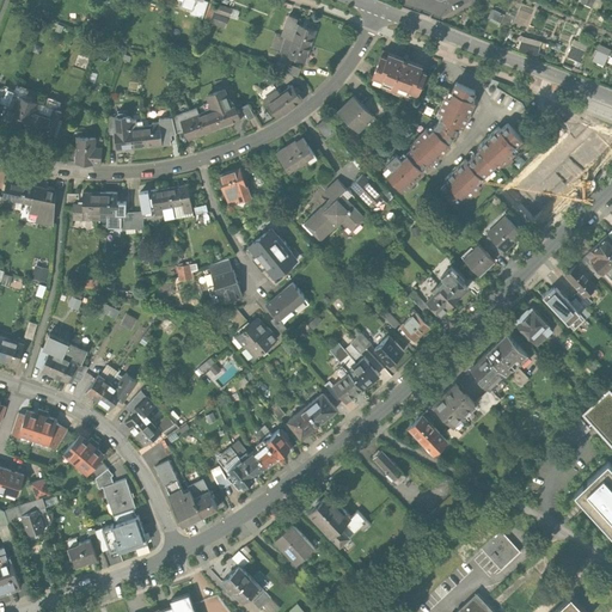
[(202,20),(208,2),(203,0),(203,1),(199,0),(182,0),(181,8),(191,12),(189,16),(202,20)]
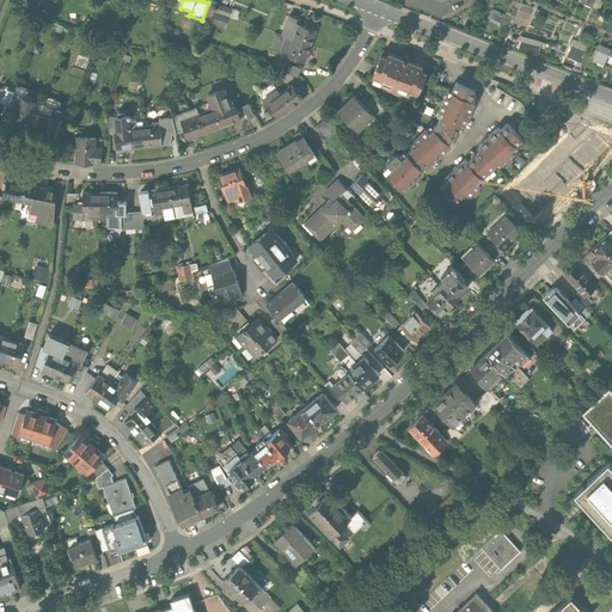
[(215,6),(209,4),(204,19),(209,22),(213,13),(215,6)]
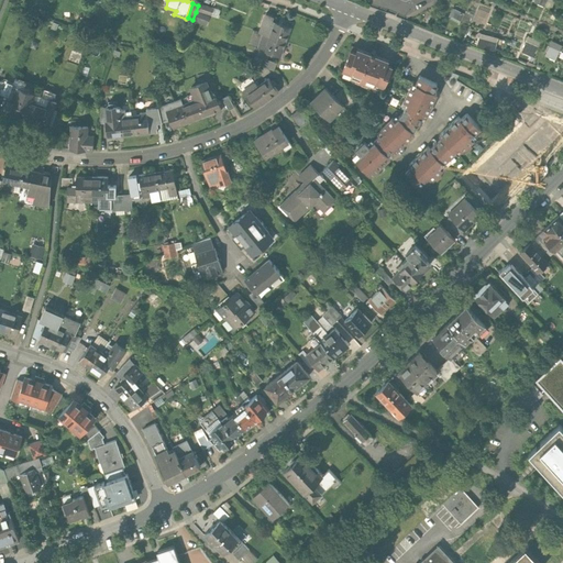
[(196,12),(209,17),(211,9),(198,4),(196,12)]
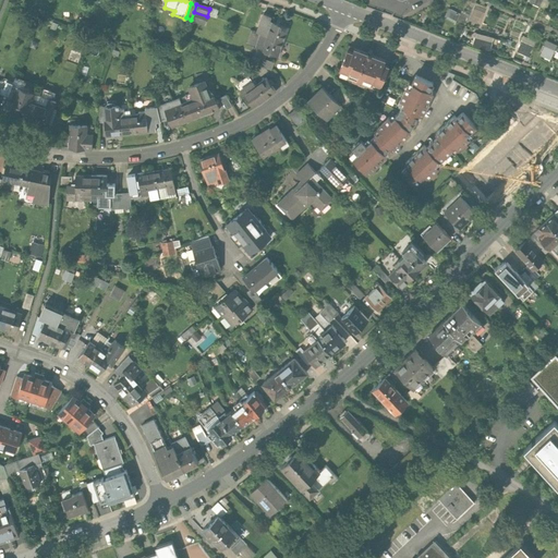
[(459,23),(464,12),(453,7),(448,17),(459,23)]
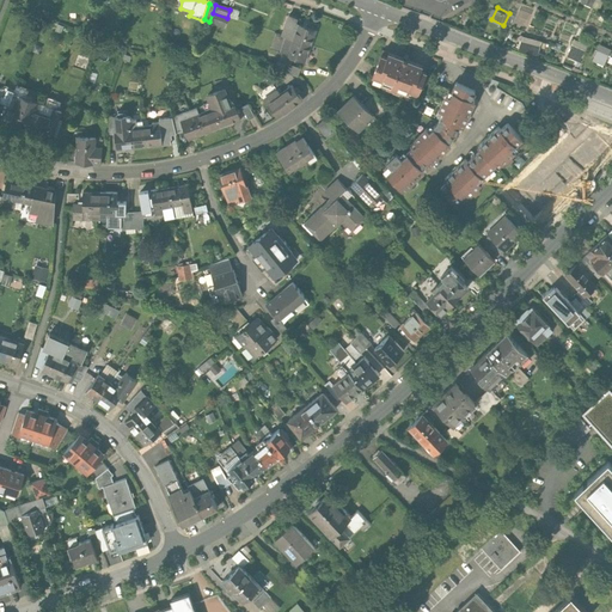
[(226,19),(212,14),(209,24),(222,29),(226,19)]
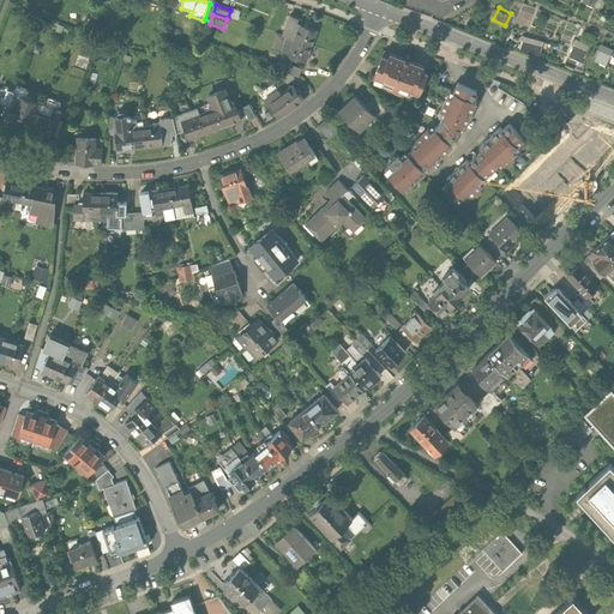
[(288,17),(282,37),(313,47),(318,32),(306,28),(296,25),(298,20),(288,17)]
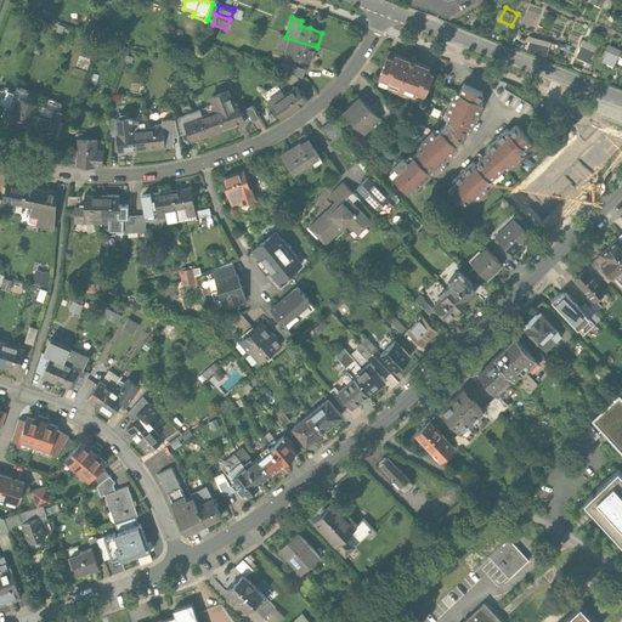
[(535,37),(532,54),(557,57),(559,41),(535,37)]
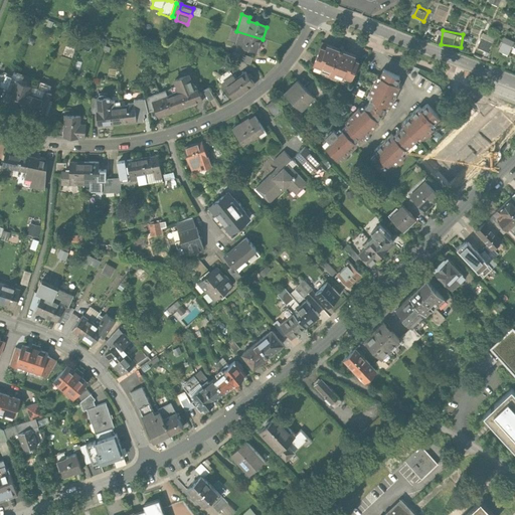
[(263,39),(236,31),(235,33),(239,34),(234,47),(247,51),(258,54),(263,39)]
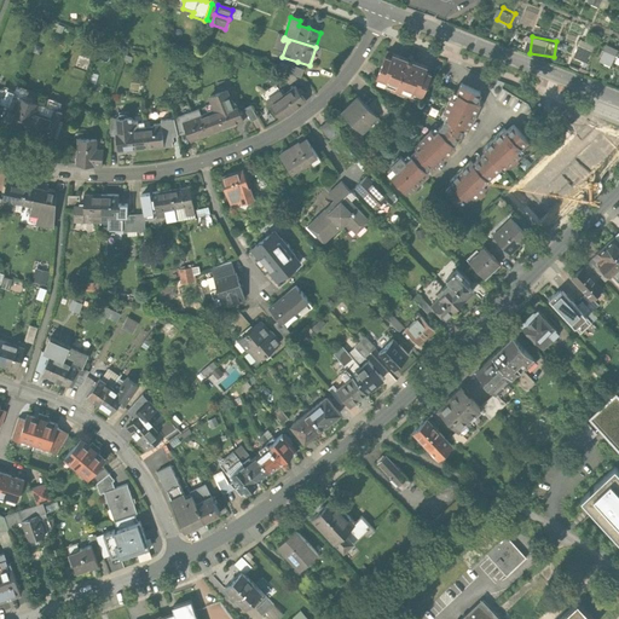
[(599,45),(585,39),(577,57),(590,63),(599,45)]
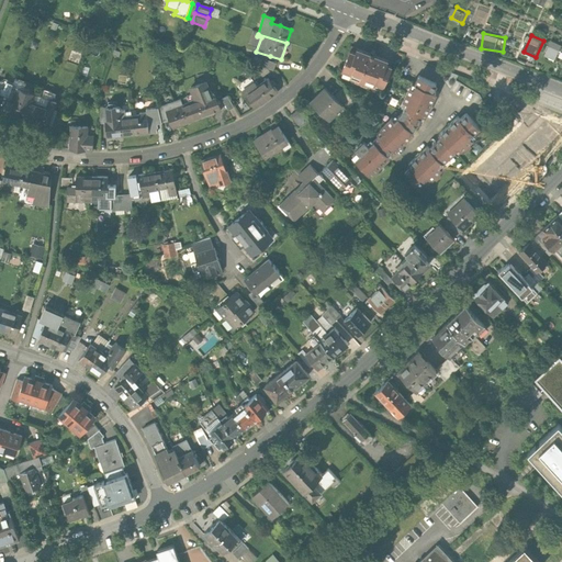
[(561,42),(554,40),(548,56),(559,60),(561,53),(561,42)]
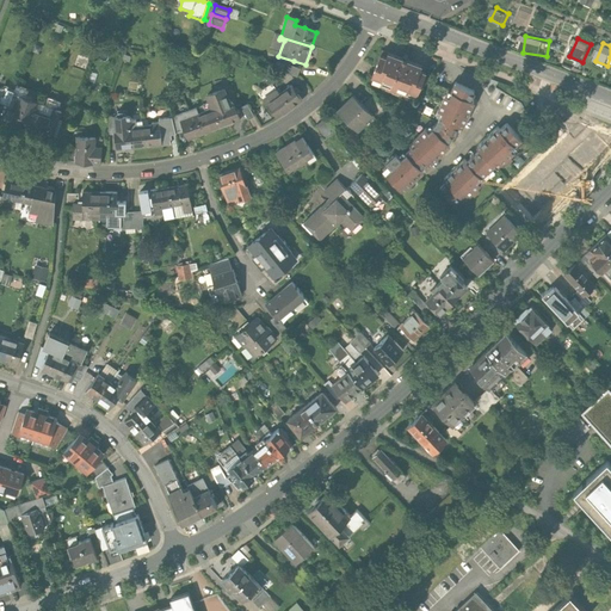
[(381,57),(371,82),(417,100),(427,75),(420,73),(423,69),(405,62),(388,55),(386,60),(381,57)]
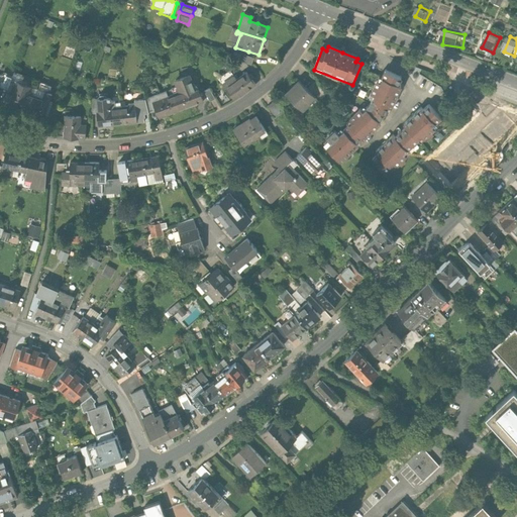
[(239,56),(237,62),(249,67),(251,66),(253,60),(239,56)]
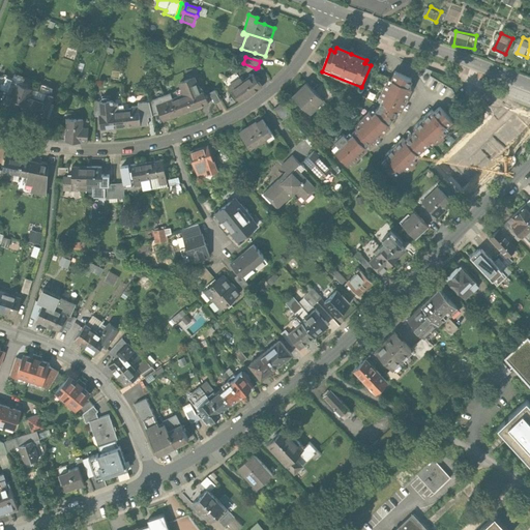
[(388,78),(378,101),(381,102),(379,108),(394,118),(399,110),(403,112),(412,89),(409,88),(412,82),(394,74),(391,79),(388,78)]
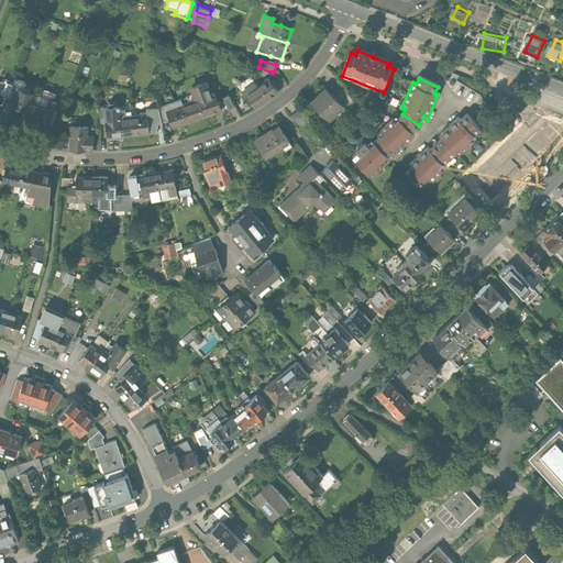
[(241,95),(253,86),(250,80),(236,89),(241,95)]
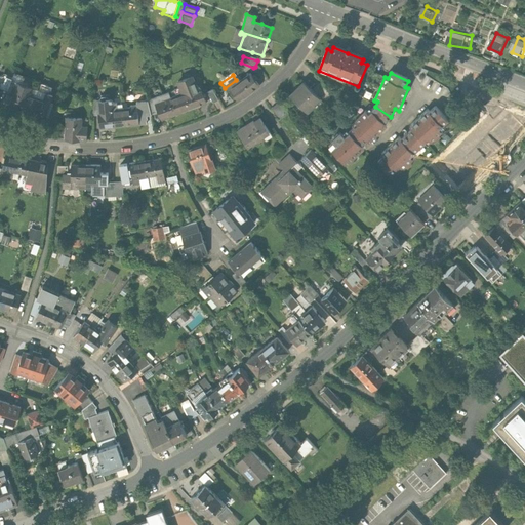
[(225,88),(238,106),(259,89),(249,76),(240,84),(236,80),(225,88)]
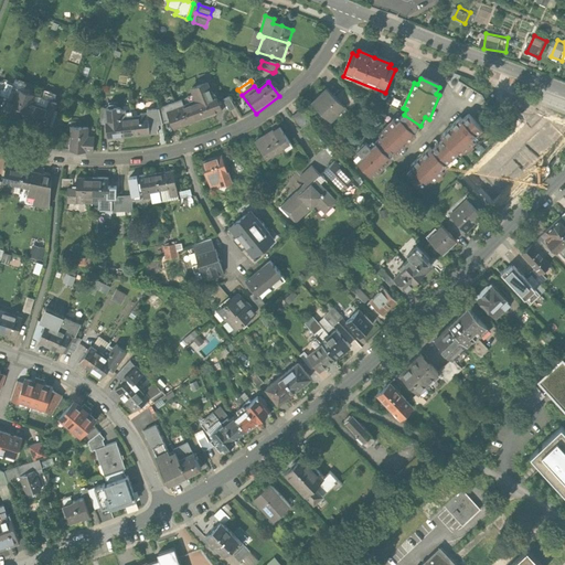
[(195,106),(190,108),(195,125),(221,115),(216,103),(214,104),(208,86),(190,93),(195,106)]
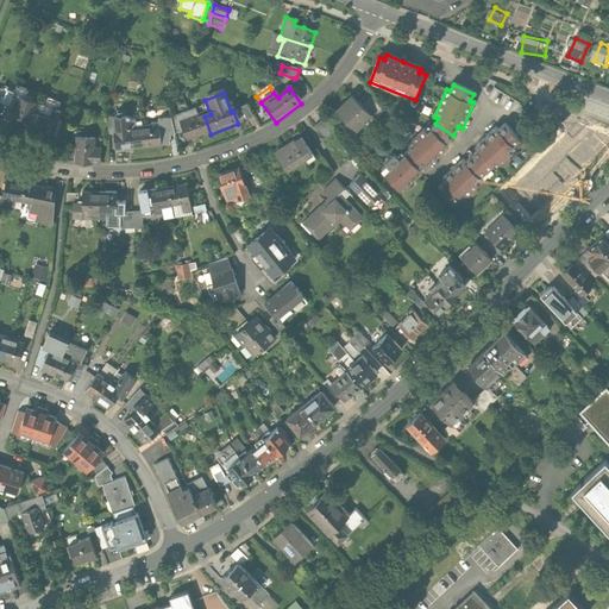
[(12,125),(22,100),(14,98),(5,123),(12,125)]
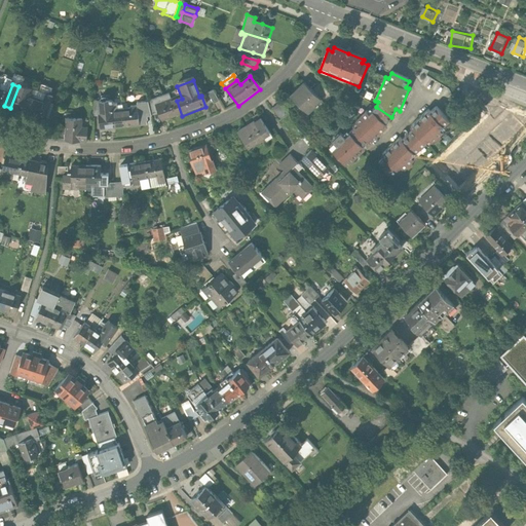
[(303,84),(289,99),(308,118),(323,104),(312,94),(309,91),(303,84)]
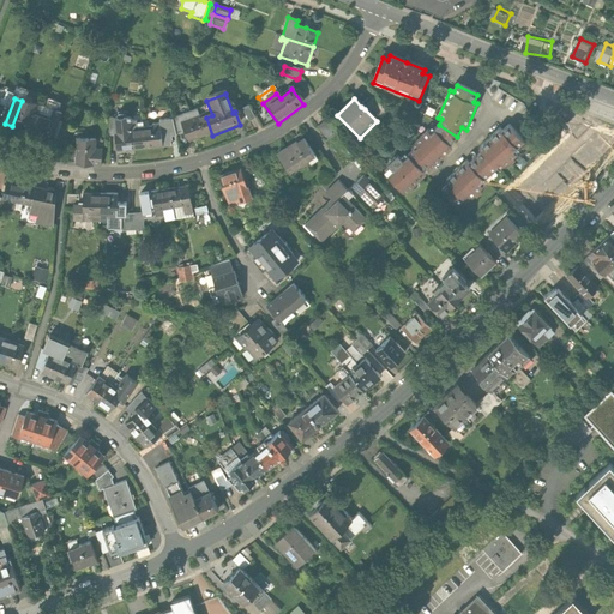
[(375,98),(365,109),(377,121),(387,112),(375,98)]
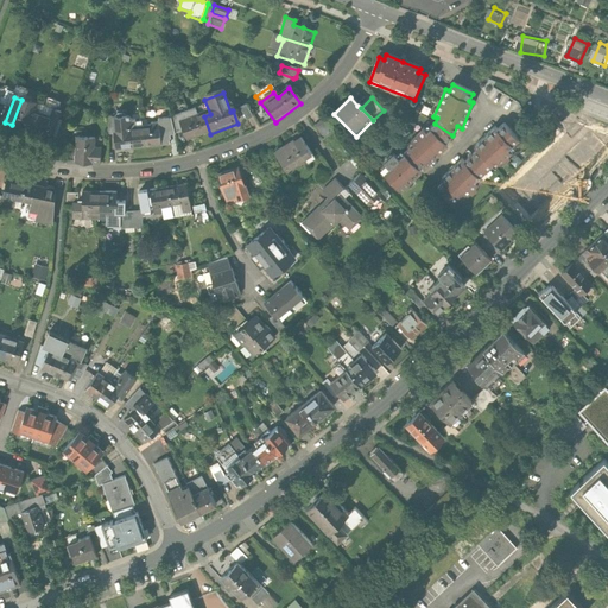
[(21,100),(12,125),(37,134),(43,118),(36,115),(38,106),(21,100)]
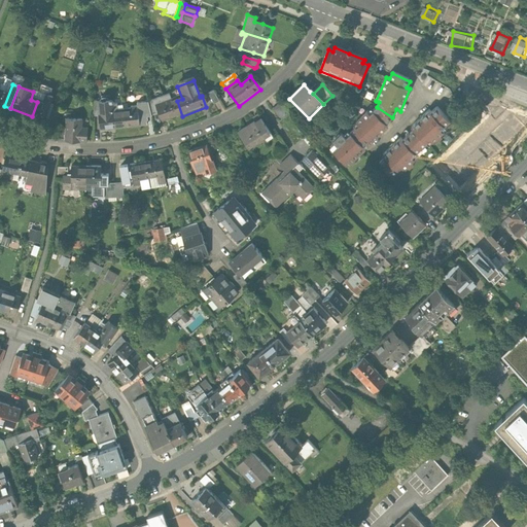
[(213,94),(208,96),(213,107),(218,104),(213,94)]
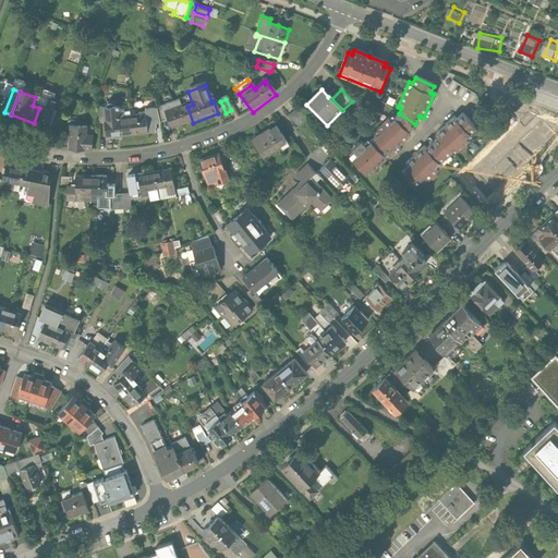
[(47,110),(39,108),(34,123),(49,129),(57,106),(50,102),(47,110)]
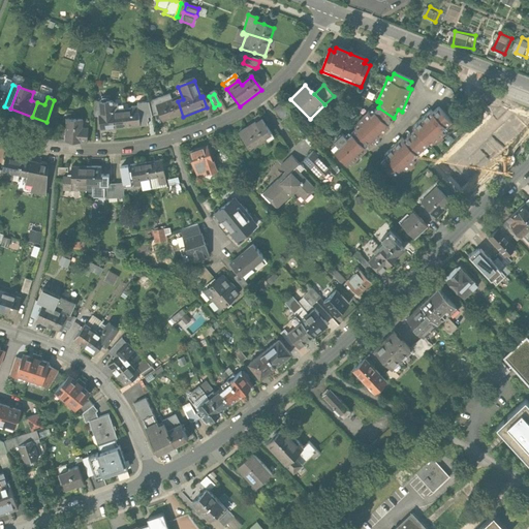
[(155,110),(172,103),(168,97),(148,105),(152,119),(158,118),(155,110)]
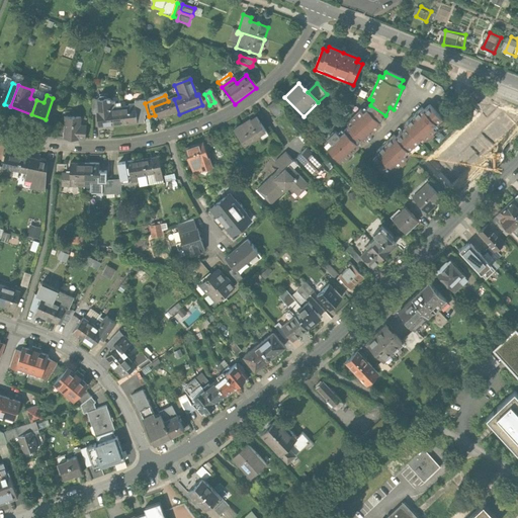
[(168,101),(152,107),(155,115),(158,121),(179,114),(174,99),(168,101)]
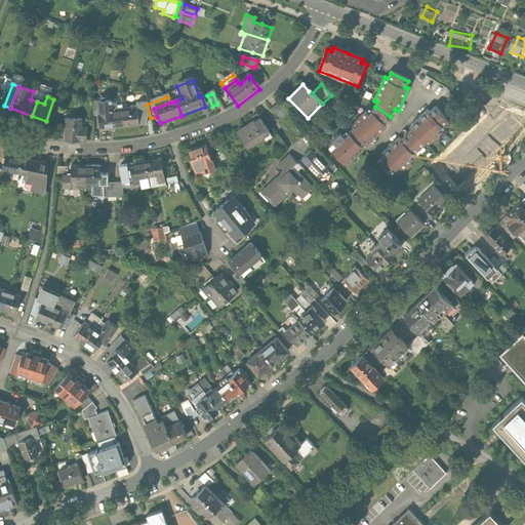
[(281,103),(271,111),(280,122),(290,115),(281,103)]
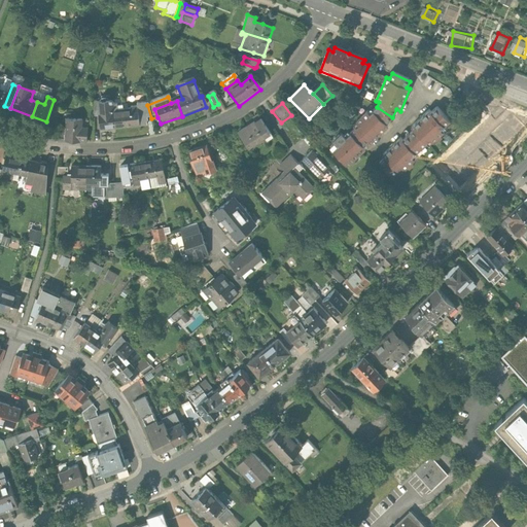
[(111,104),(97,105),(98,118),(99,133),(123,131),(121,112),(111,113),(111,104)]
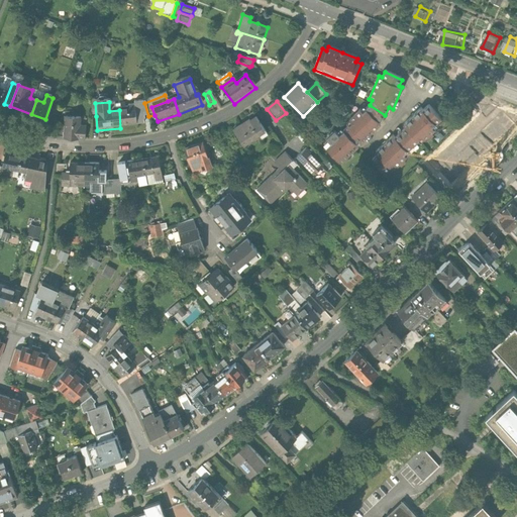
[(133,109),(119,110),(120,128),(143,125),(143,117),(140,103),(133,103),(133,109)]
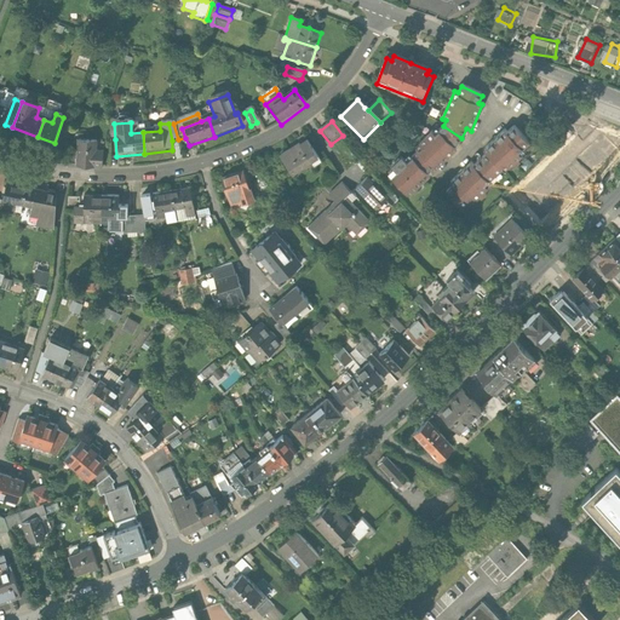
[(168,124),(172,141),(178,139),(173,124),(168,124)]
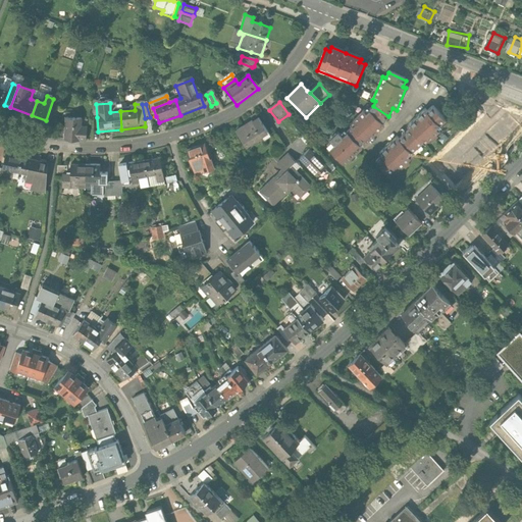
[(53,106),(49,120),(55,122),(60,108),(53,106)]
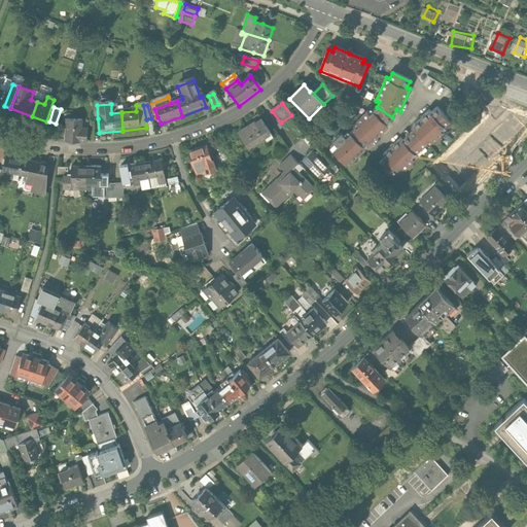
[(371,108),(353,126),(356,129),(367,142),(370,143),(388,127),(386,124),(392,117),(377,107),(373,111),(371,108)]
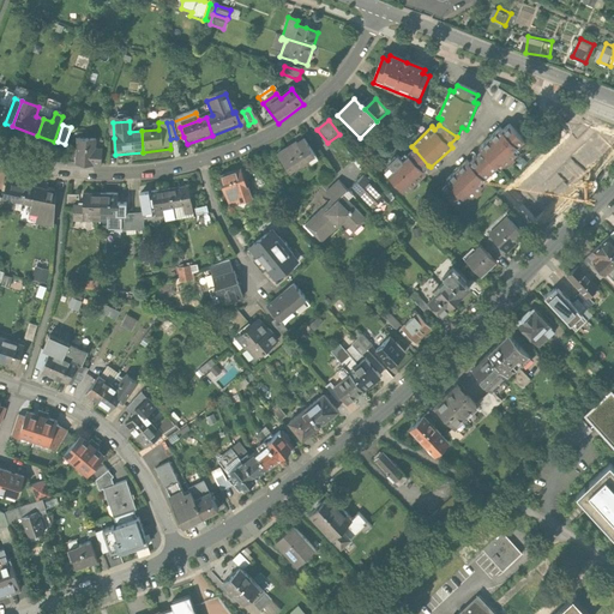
[(479,152),(481,155),(499,174),(521,154),(518,151),(524,145),(510,130),(503,136),(499,132),(479,152)]
